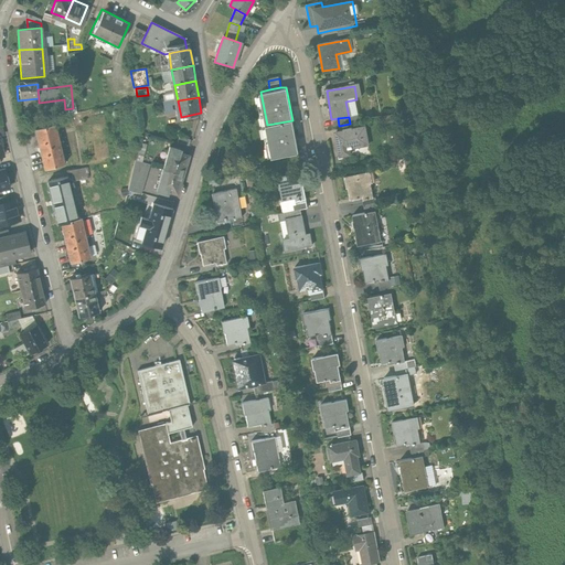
[(292,120),(267,125),(274,158),(299,153),(292,120)]
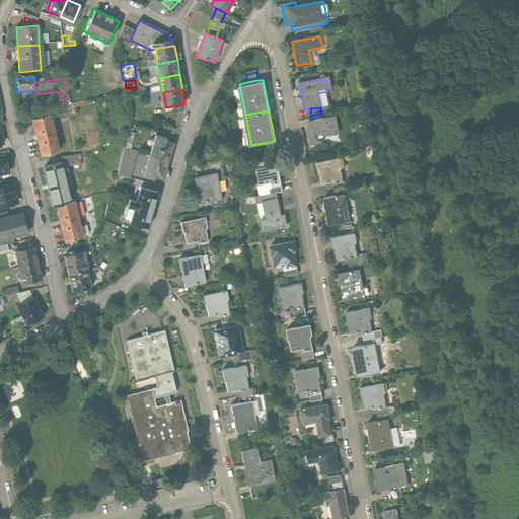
[(57,151),(48,115),(31,120),(41,155),(57,151)]
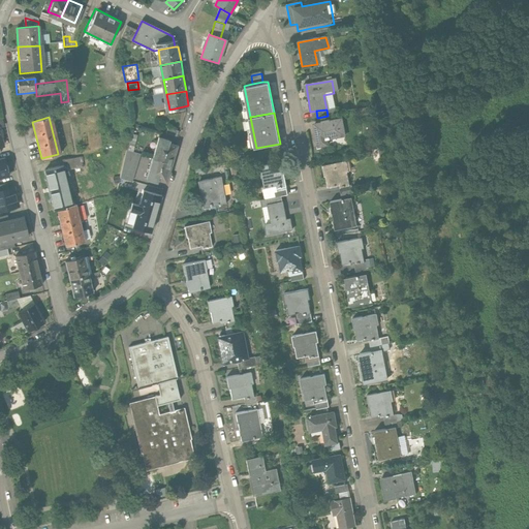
[(340,120),(314,124),(317,147),(334,145),(333,137),(343,136),(340,120)]
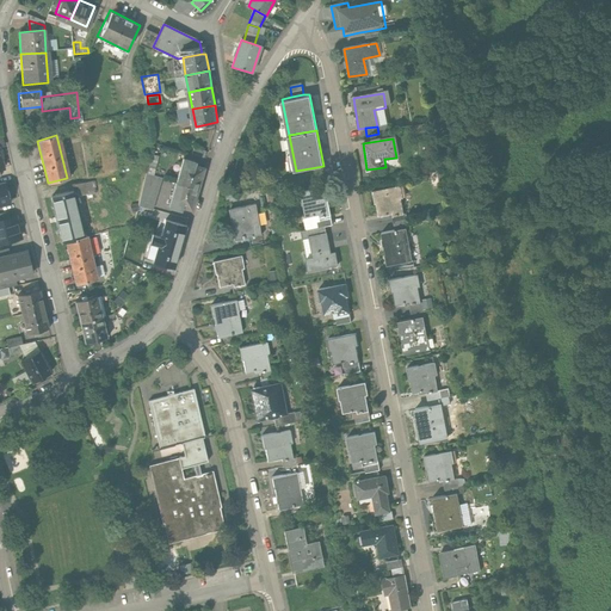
[(153,153),(148,168),(156,170),(160,155),(153,153)]
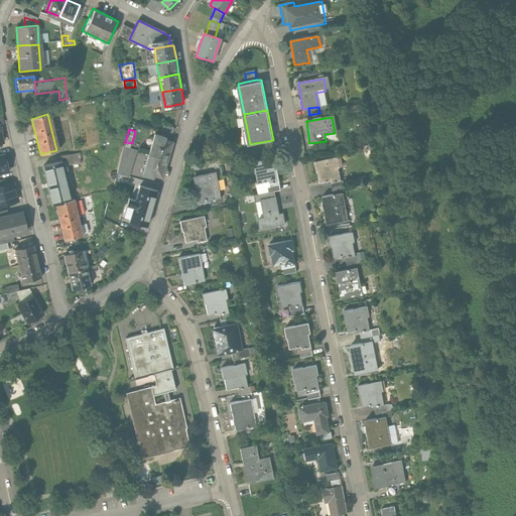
[(171,139),(156,134),(150,155),(164,159),(171,139)]
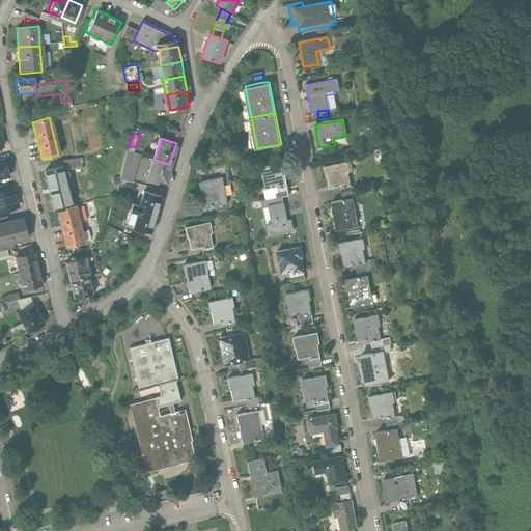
[(121,178),(134,182),(141,149),(136,147),(129,146),(121,178)]
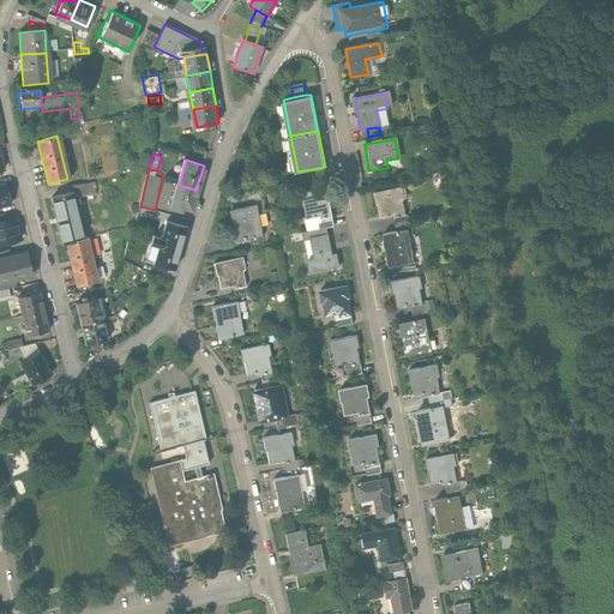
[(5,180),(0,180),(0,205),(11,203),(8,196),(12,190),(11,182),(5,180)]
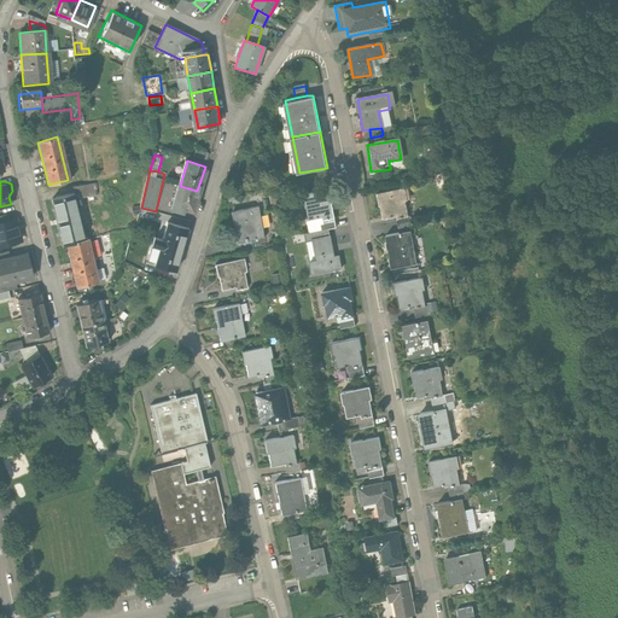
[(197,191),(180,186),(173,210),(188,214),(190,215),(197,191)]
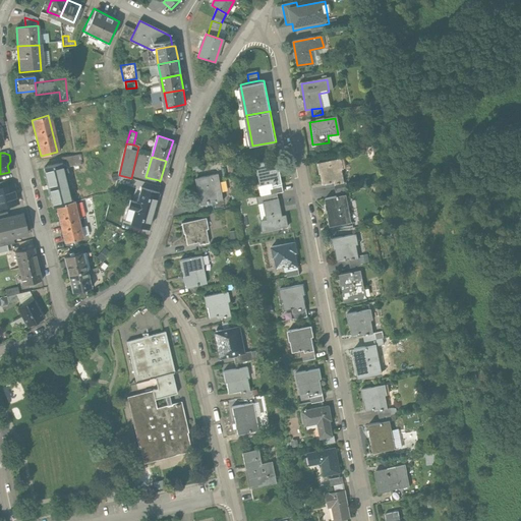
[(342,157),(314,161),(317,176),(320,176),(321,185),(336,182),(336,183),(345,182),(343,171),(345,171),(342,157)]
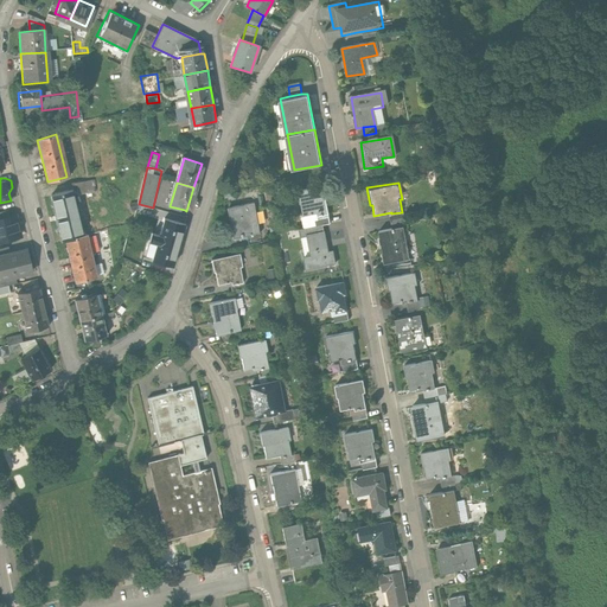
[(325,185),(301,189),(306,216),(320,213),(321,217),(331,215),(325,185)]
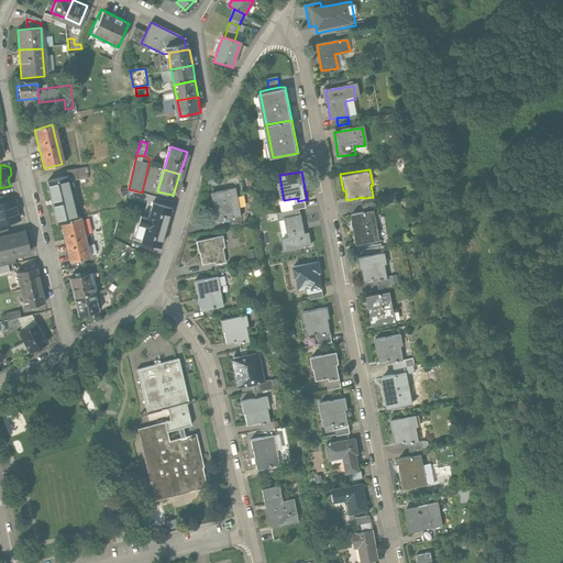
[(75,218),(65,178),(47,184),(57,222),(59,221),(75,218)]
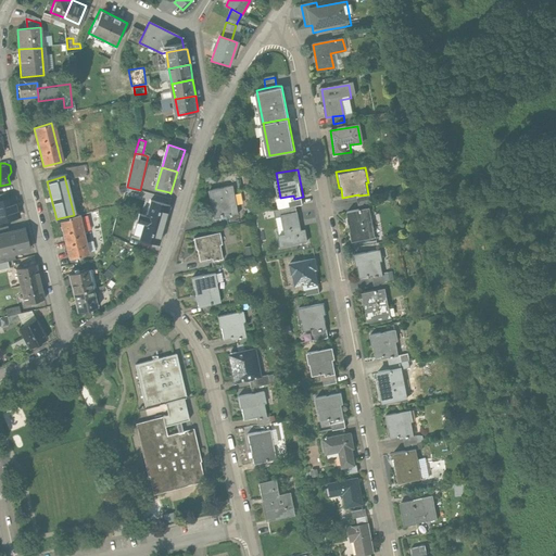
[(230,187),(207,191),(212,209),(209,210),(211,219),(226,216),(237,214),(230,187)]
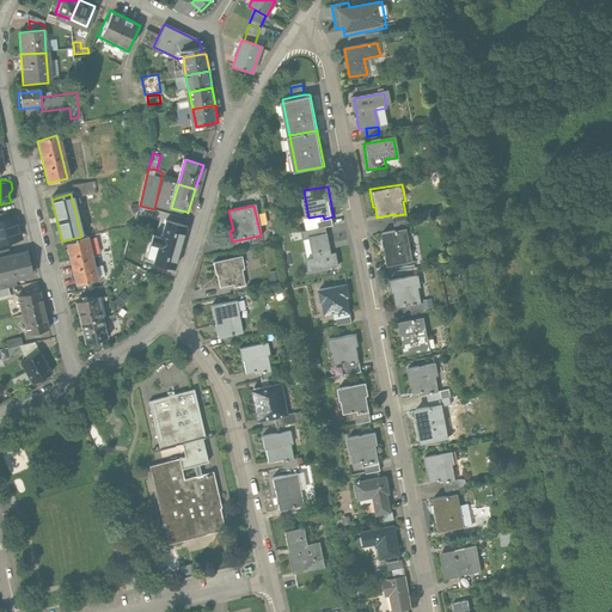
[(7,216),(0,218),(0,244),(19,239),(17,231),(18,227),(17,225),(16,224),(13,215),(7,216)]
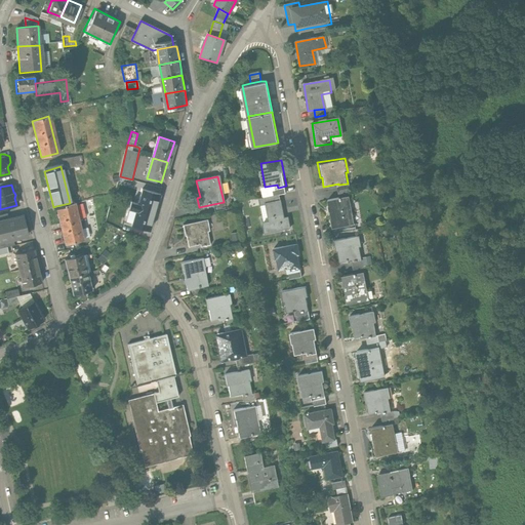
[(161,195),(144,190),(140,203),(133,202),(131,209),(138,210),(134,225),(151,230),(161,195)]
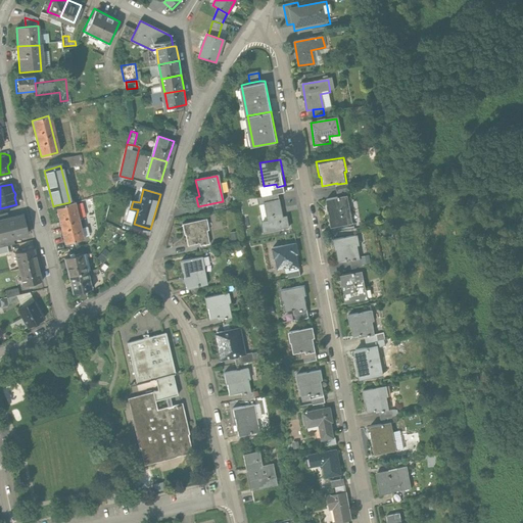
[(338,193),(325,196),(326,201),(325,201),(326,207),(327,207),(329,216),(328,216),(330,228),(350,225),(345,192),(338,193)]
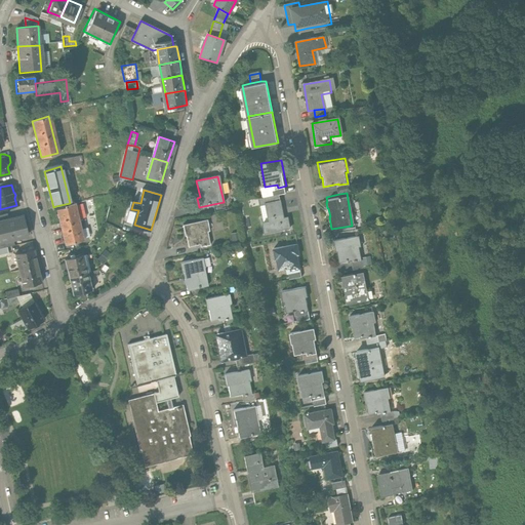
[(224,202),(213,204),(214,211),(228,208),(227,201),(224,202)]
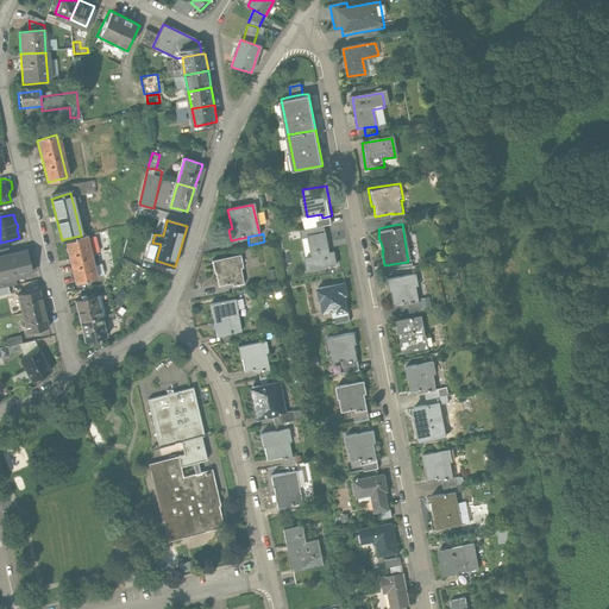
[(324,233),(307,237),(311,257),(305,258),(307,270),(334,265),(332,252),(327,253),(324,233)]
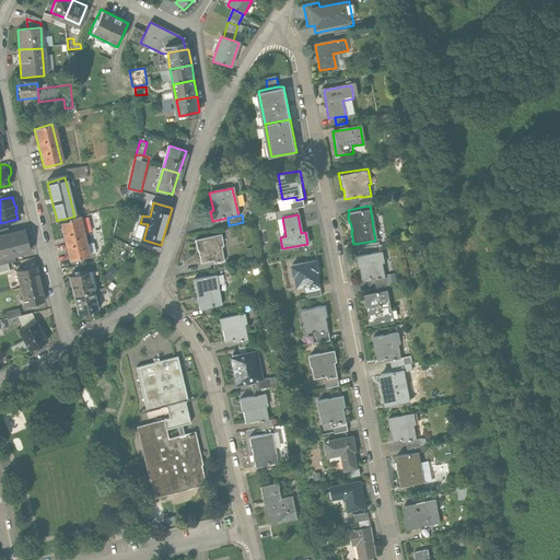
[(86,254),(77,216),(74,217),(59,220),(69,259),(86,254)]
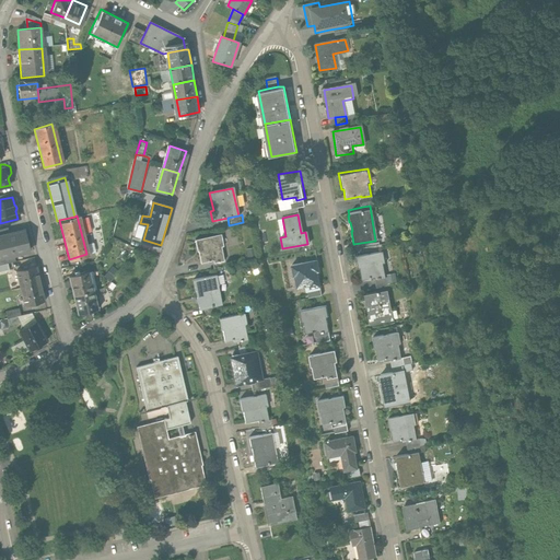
[(116,222),(113,234),(127,237),(130,225),(116,222)]
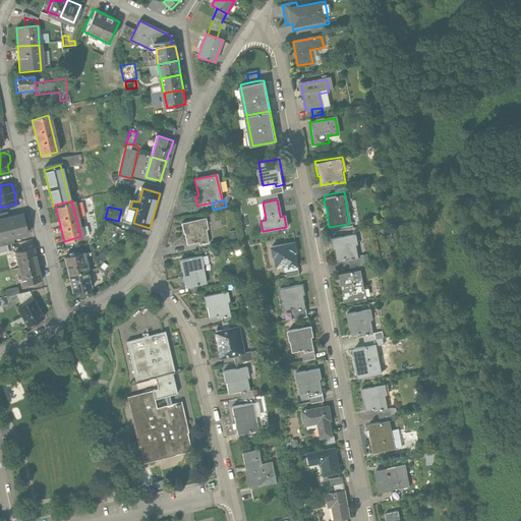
[(11,217),(0,219),(0,240),(14,237),(24,235),(20,215),(11,217)]
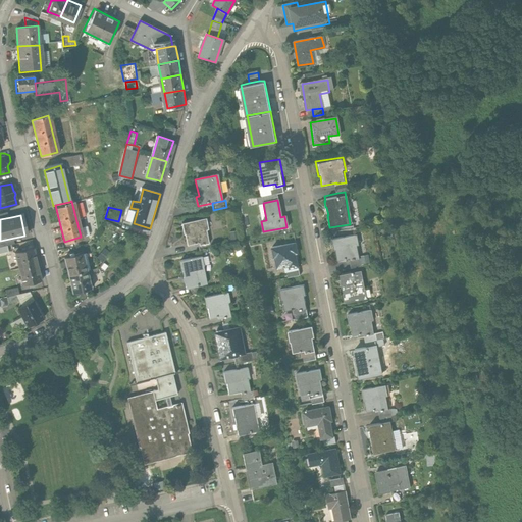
[(204,219),(183,223),(185,233),(186,233),(189,245),(200,243),(201,246),(207,245),(205,232),(207,230),(204,219)]
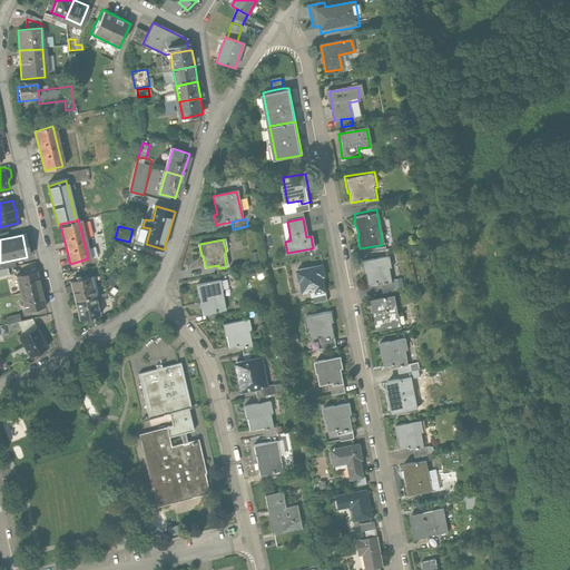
[(392,256),(363,262),(365,277),(367,277),(370,287),(385,284),(385,285),(395,283),(393,272),(395,272),(392,256)]
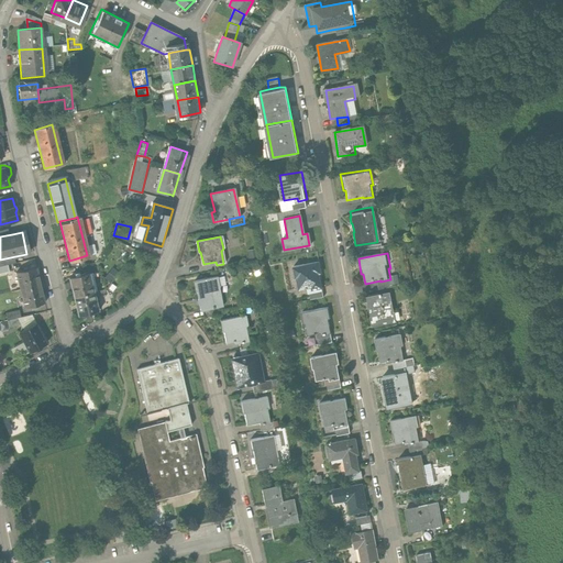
[(15,256),(0,260),(0,267),(10,265),(18,264),(15,256)]
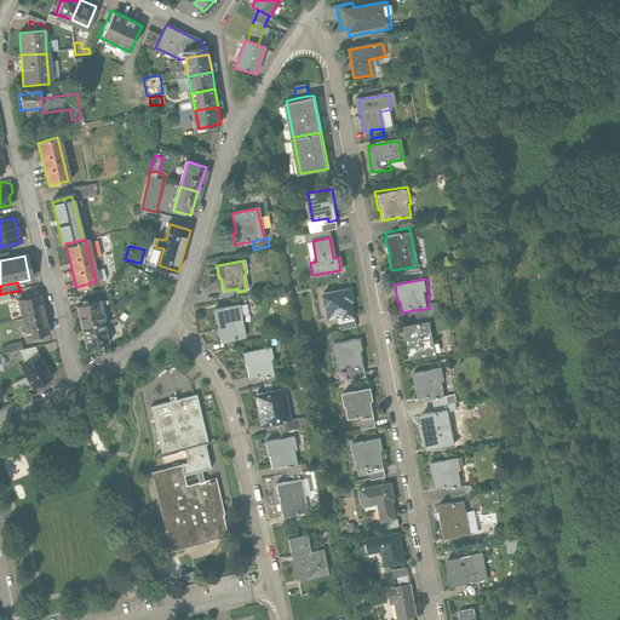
[(349,290),(319,294),(321,309),(323,308),(326,320),(339,317),(339,320),(351,317),(349,304),(351,304),(349,290)]
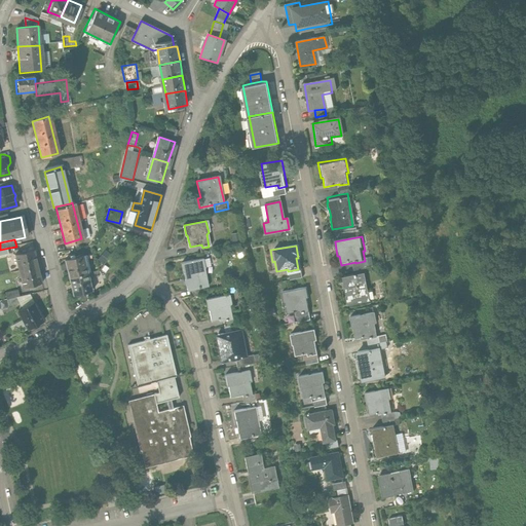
[(35,267),(31,251),(14,255),(17,271),(35,267)]
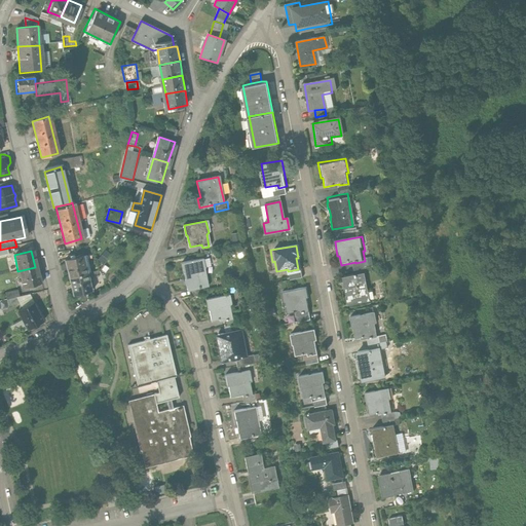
[(86,274),(82,256),(65,260),(70,278),(86,274)]
